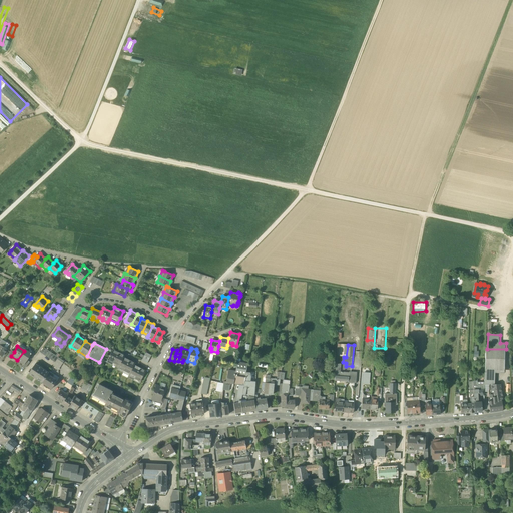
[(24,351),(17,360),(24,364),(24,365),(27,360),(31,354),(24,349),(24,351)]
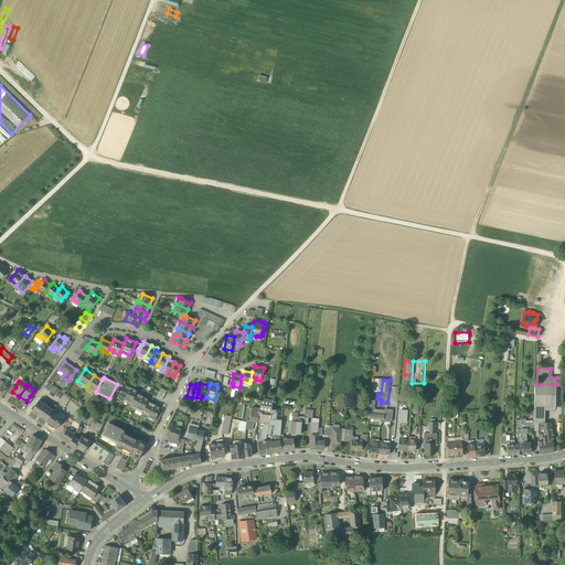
[(131,387),(125,384),(118,396),(125,400),(131,387)]
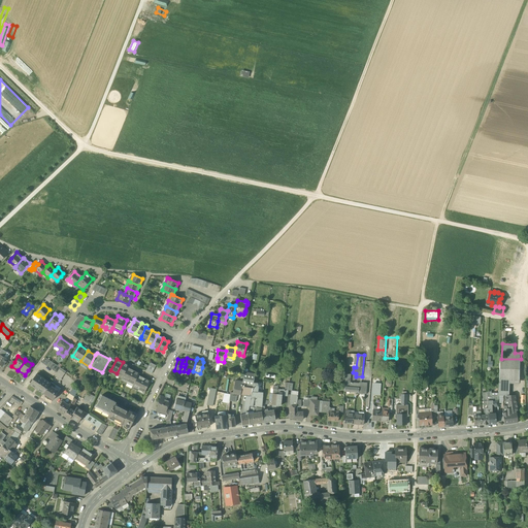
[(501,359),(499,359),(499,378),(508,380),(520,380),(521,359),(501,359)]
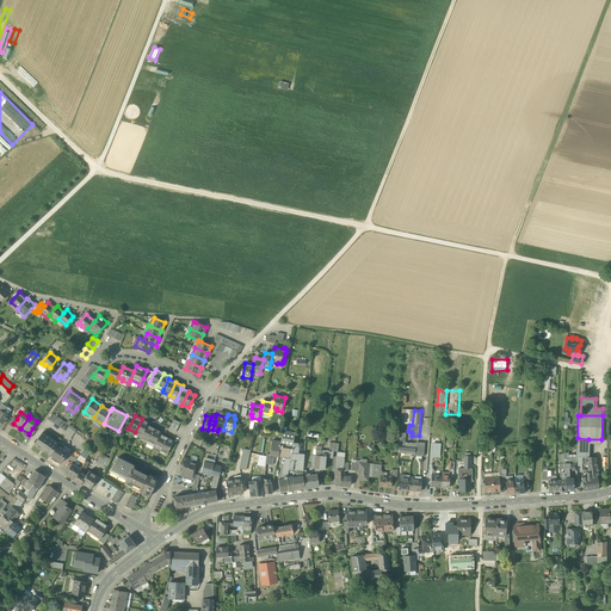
[(148,423),(142,419),(135,432),(142,436),(148,425),(148,423)]
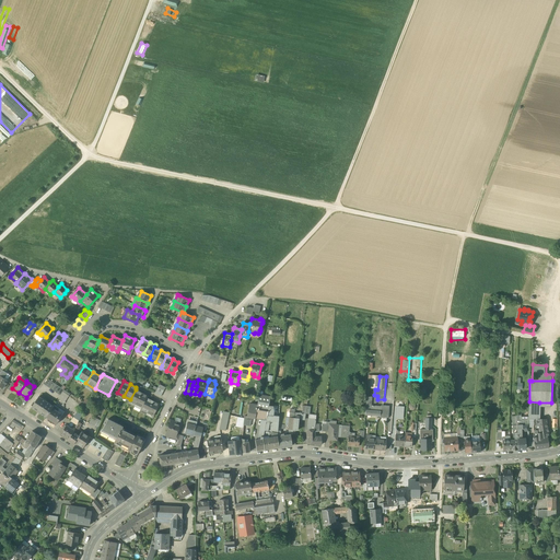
[(141,393),(136,389),(130,399),(129,401),(136,405),(141,393)]
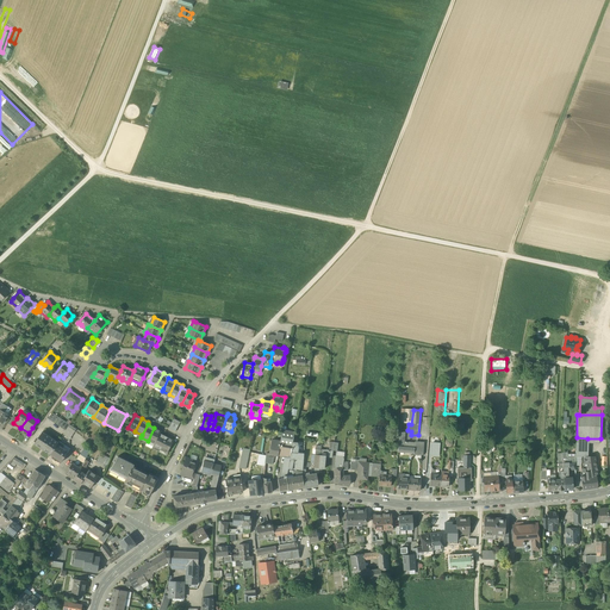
[(75,431),(68,428),(66,431),(63,435),(70,439),(75,431)]
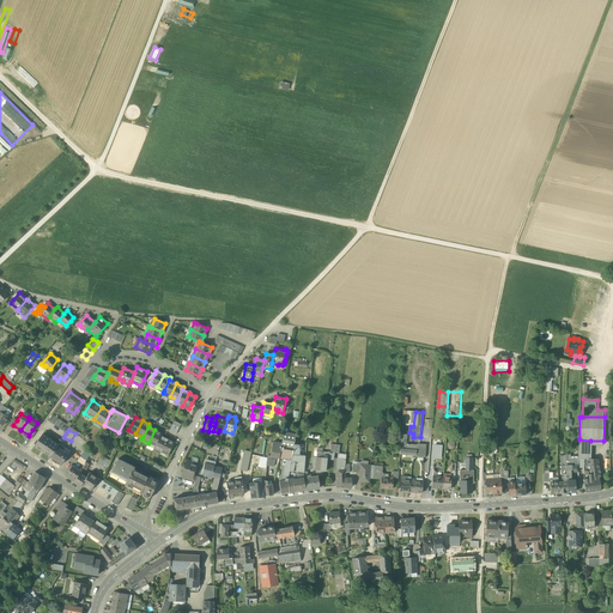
[(162,434),(155,430),(149,443),(156,445),(161,436),(162,434)]
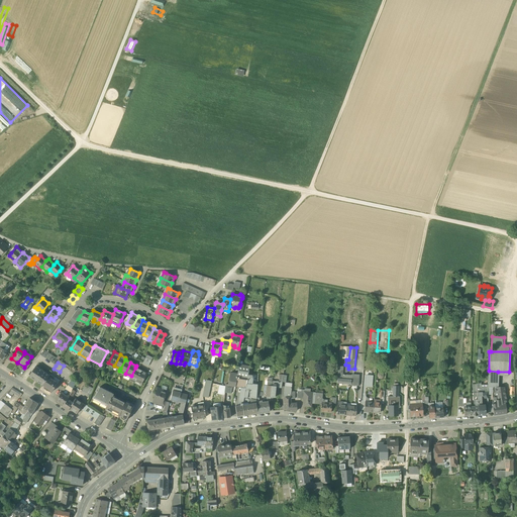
[(249,367),(239,365),(237,374),(237,377),(247,379),(249,367)]
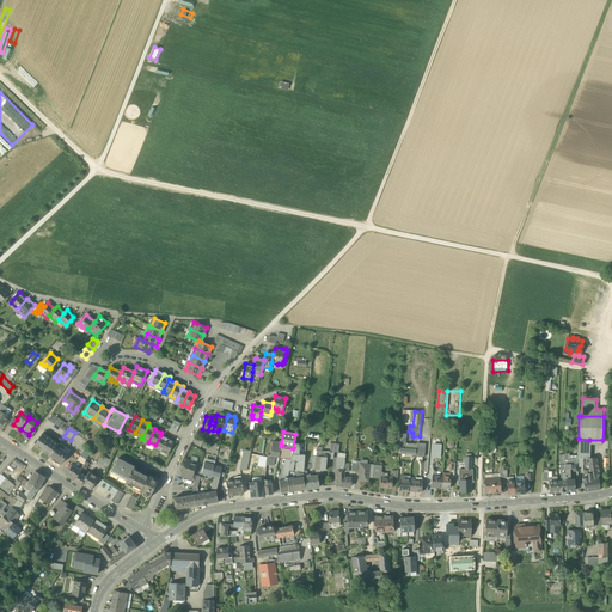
[(59,445),(42,433),(34,445),(50,457),(57,446),(59,445)]
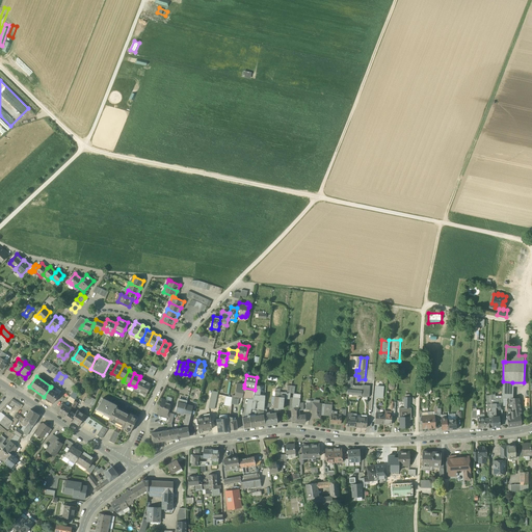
[(145,381),(139,378),(135,387),(134,389),(139,392),(145,381)]
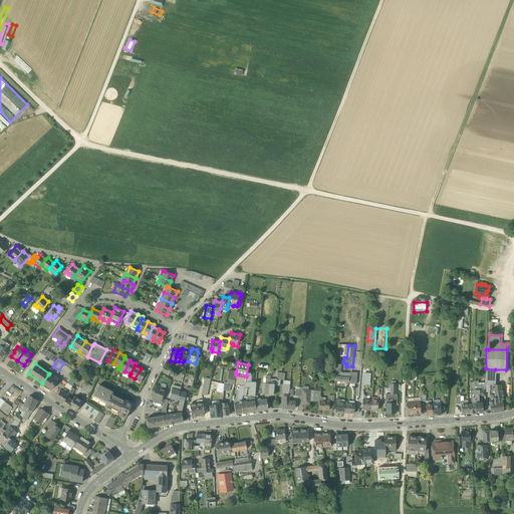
[(146,371),(141,368),(135,378),(141,381),(146,371)]
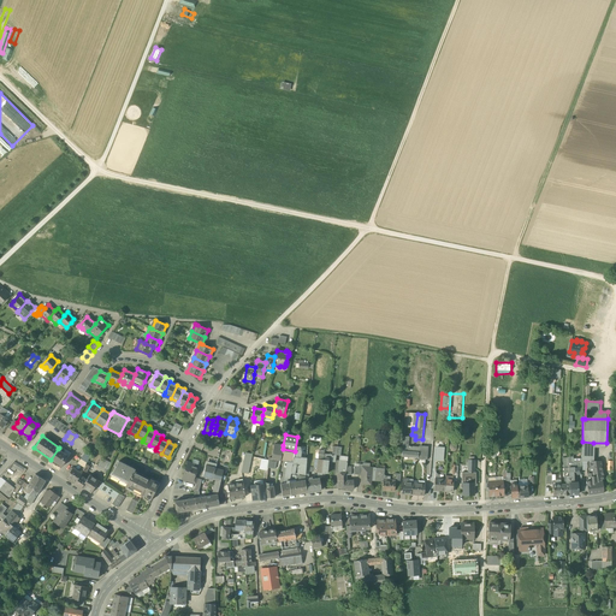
[(593,443),(582,442),(581,452),(593,452),(593,443)]
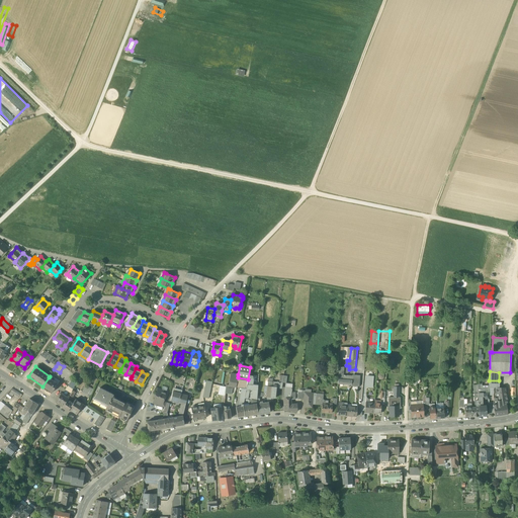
[(238,374),(231,373),(229,385),(233,386),(236,386),(238,377),(238,374)]
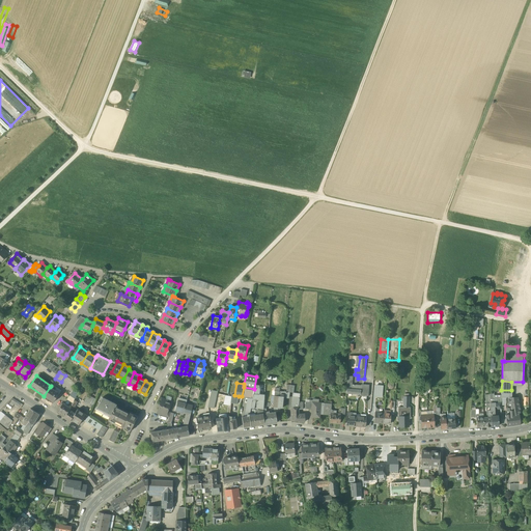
[(368,396),(369,385),(361,385),(361,394),(361,395),(368,396)]
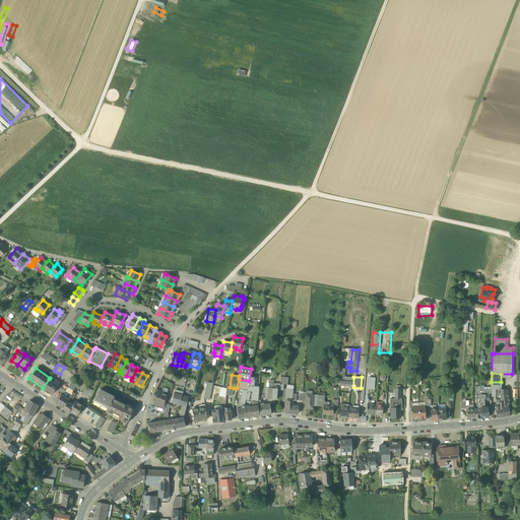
[(58,386),(49,379),(43,388),(53,394),(58,386)]
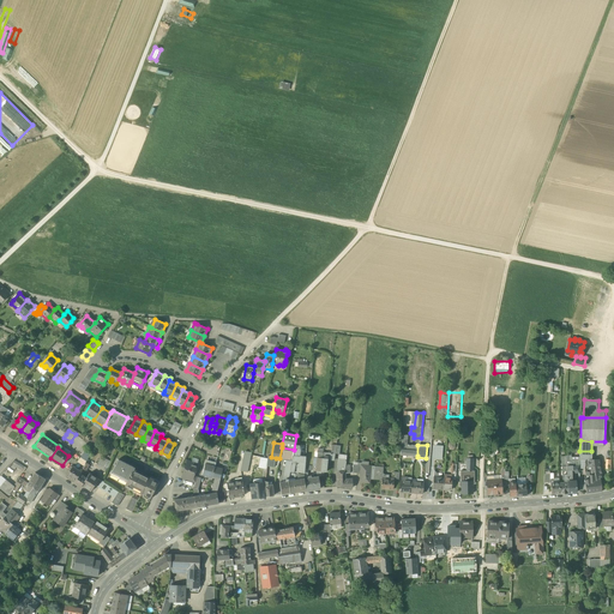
[(294,450),(282,447),(280,458),(288,459),(292,461),(293,456),(294,450)]
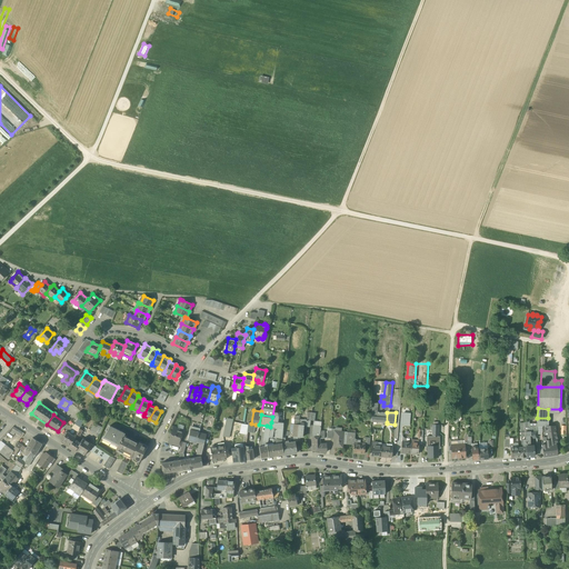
[(75,425),(80,428),(85,420),(79,416),(73,423),(75,425)]
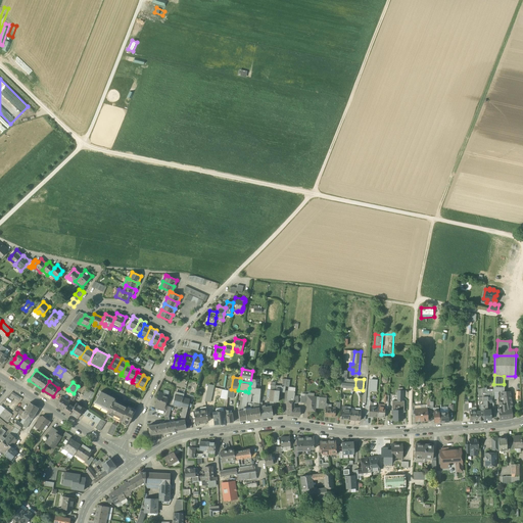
[(504,384),(493,384),(493,389),(493,399),(498,399),(498,391),(504,391),(504,384)]
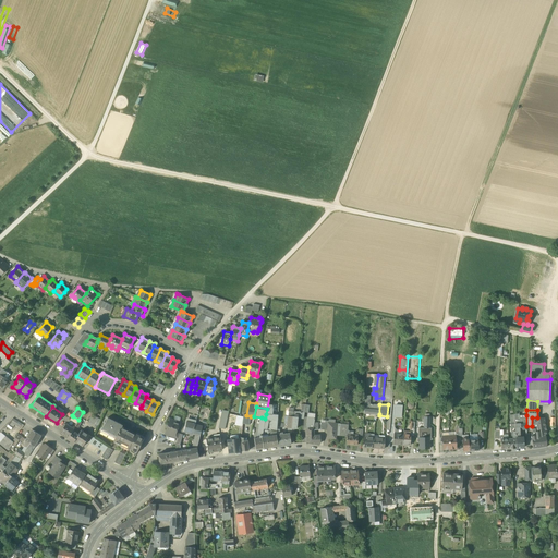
[(218,428),(225,429),(228,412),(221,411),(218,428)]
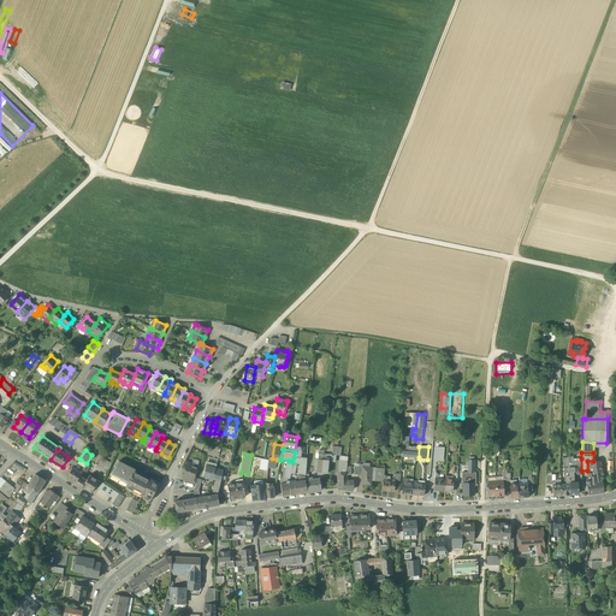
[(300,458),(294,457),(292,462),(291,474),(298,475),(303,477),(304,458),(300,458)]
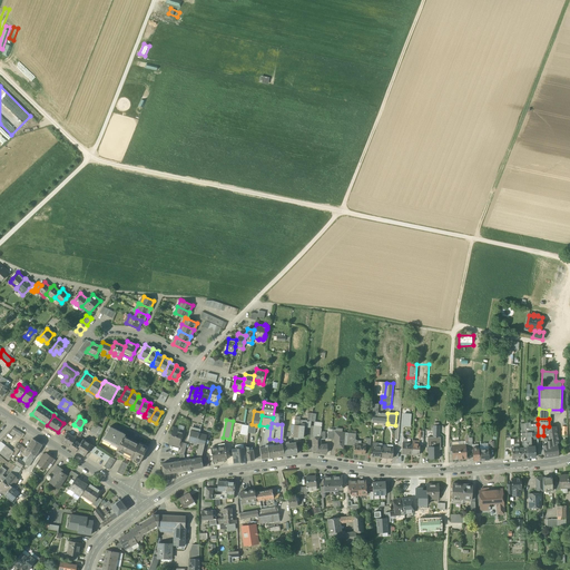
[(526,423),(527,448),(531,446),(531,440),(538,440),(538,435),(538,424),(530,424),(530,423),(526,423)]
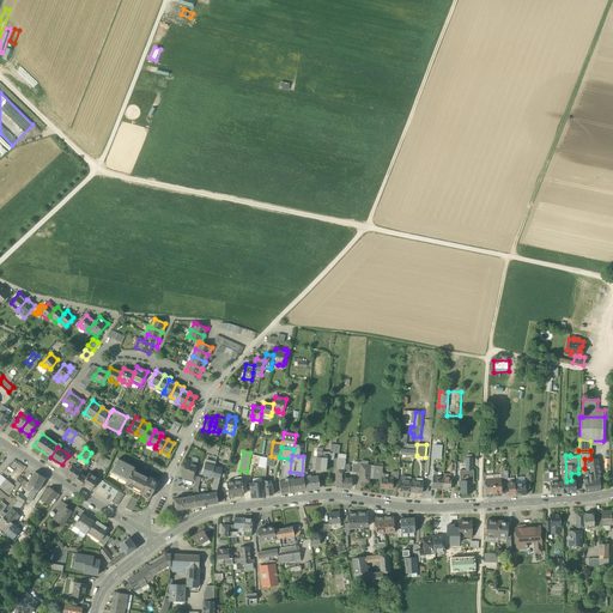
[(110,461),(101,456),(98,463),(108,468),(110,461)]
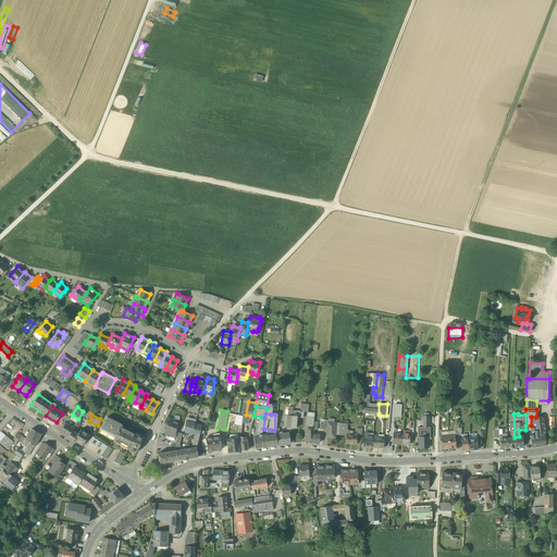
[(22,428),(24,424),(13,417),(9,423),(13,425),(15,424),(22,428)]
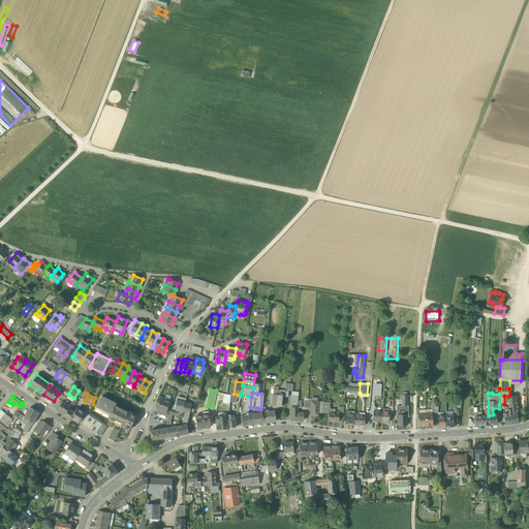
[(116,403),(101,396),(96,408),(110,415),(115,405),(116,403)]
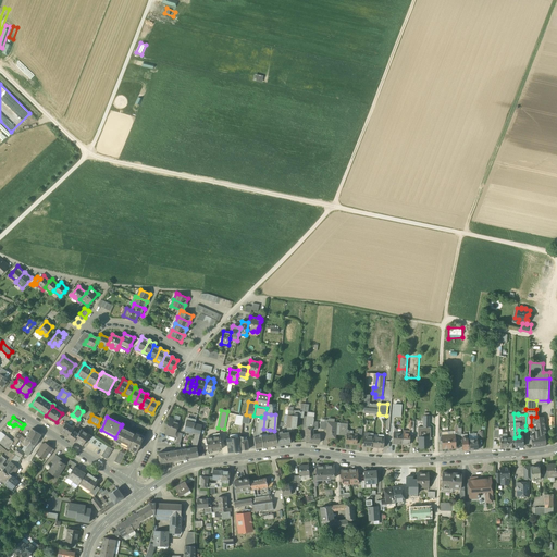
[(313,418),(307,417),(306,428),(305,428),(306,435),(313,434),(313,430),(313,424),(313,418)]
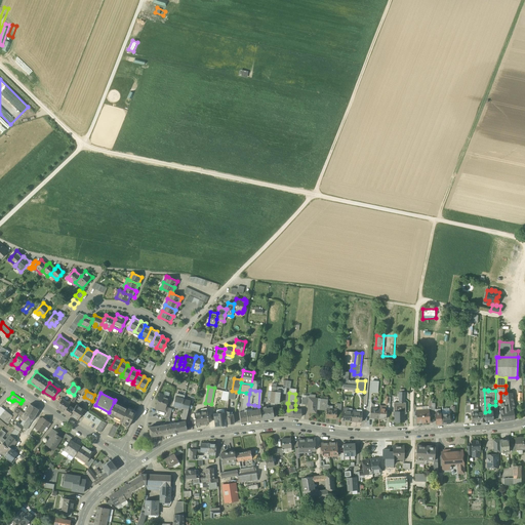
[(500,411),(513,410),(515,410),(513,393),(506,393),(500,393),(500,411)]
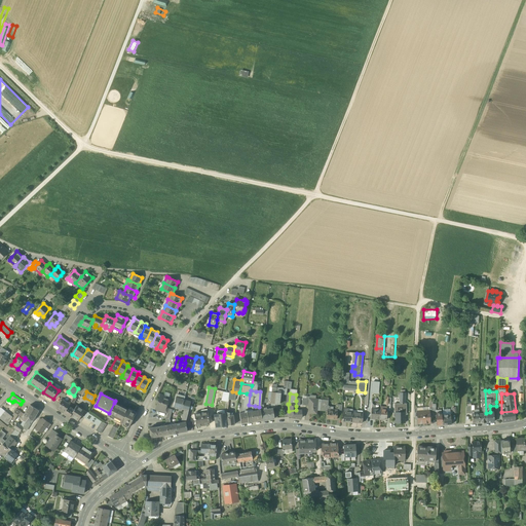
[(170,398),(160,395),(156,407),(165,409),(165,408),(170,398)]
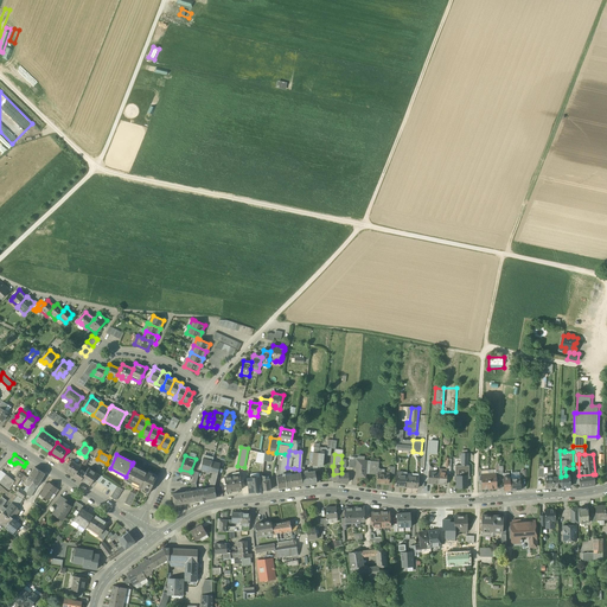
[(210,472),(212,462),(213,458),(206,455),(205,460),(202,459),(199,470),(210,472)]
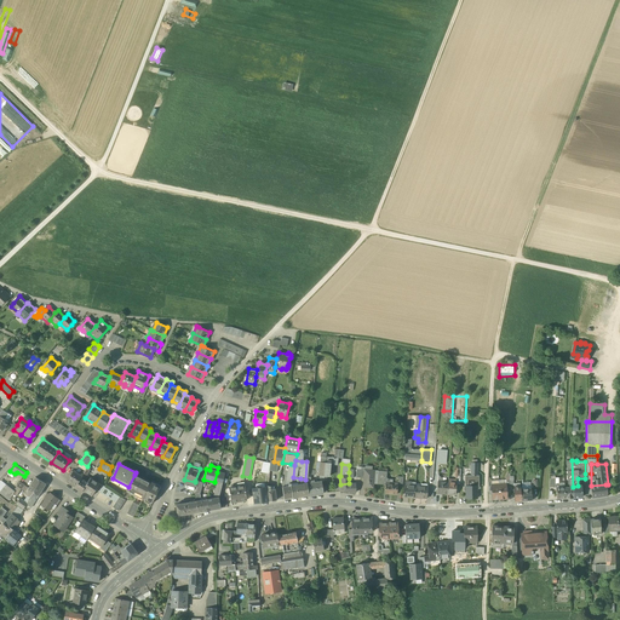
[(365,470),(365,477),(363,487),(373,488),(373,484),(377,484),(384,484),(384,478),(386,478),(386,471),(372,470),(365,470)]
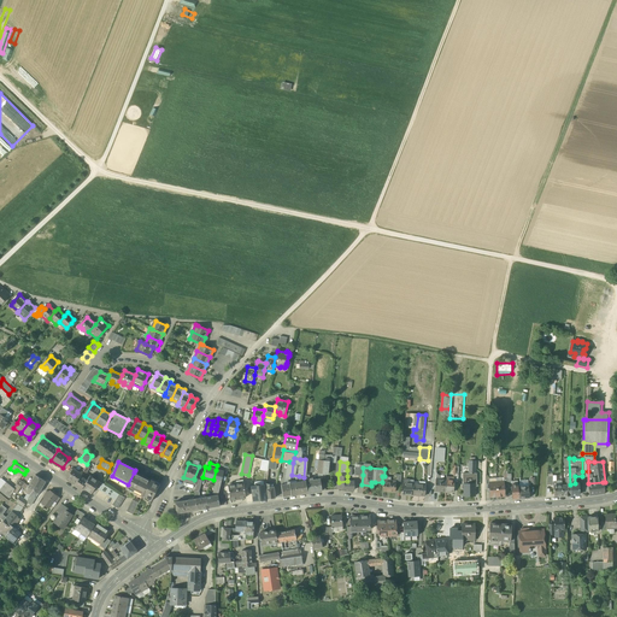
[(80,474),(72,469),(66,477),(76,483),(81,476),(82,474),(80,471),(80,474)]
